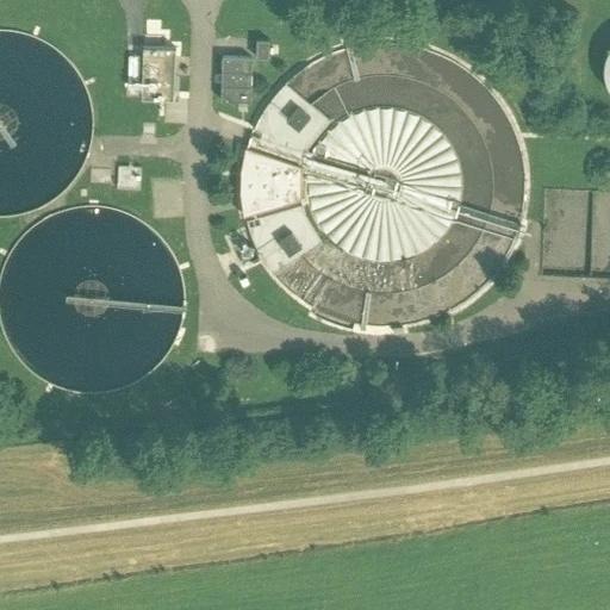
[(256,56),(268,57),(269,39),(256,38),(256,56)]
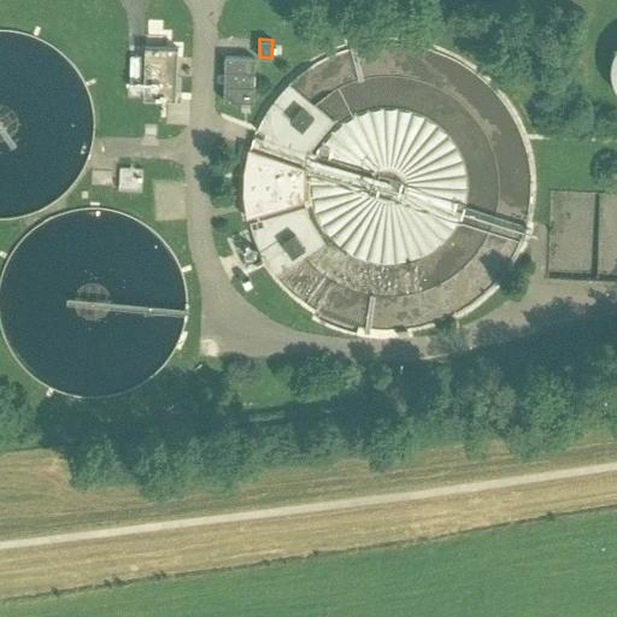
[(142,99),(176,100),(177,48),(145,47),(142,99)]
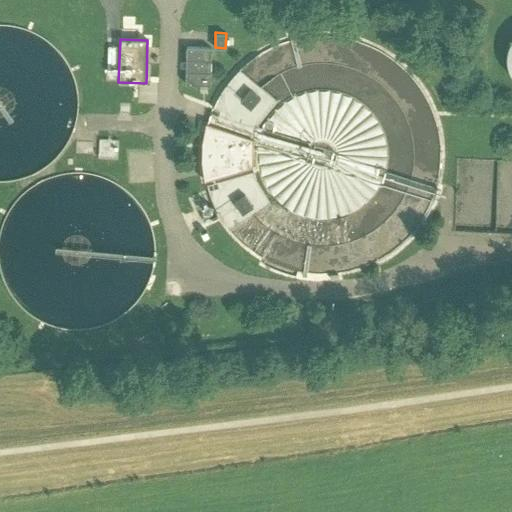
[(187,85),(212,85),(212,48),(187,48),(187,85)]
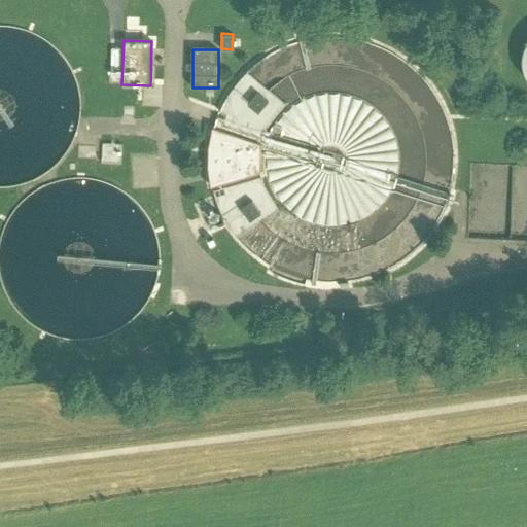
[(213,127),(259,143),(262,135),(268,124),(269,121),(273,116),(277,111),(284,103),(246,72),(238,80),(232,88),(226,95),(222,103),(218,111),(225,114),(223,118),(216,116),(213,127)]
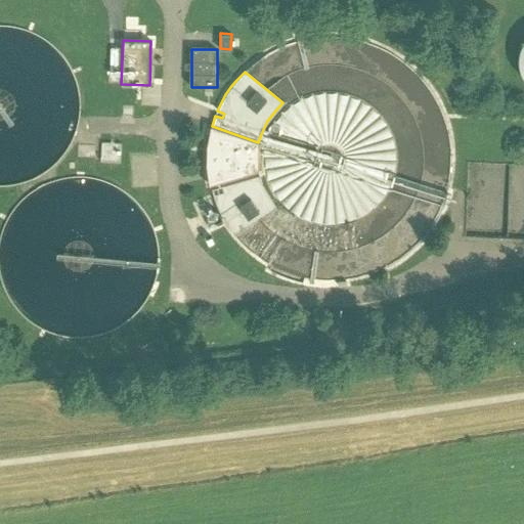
[(217,182),(257,171),(259,142),(258,142),(212,126),(210,126),(207,139),(205,150),(205,162),(206,172),(208,185),(217,182)]
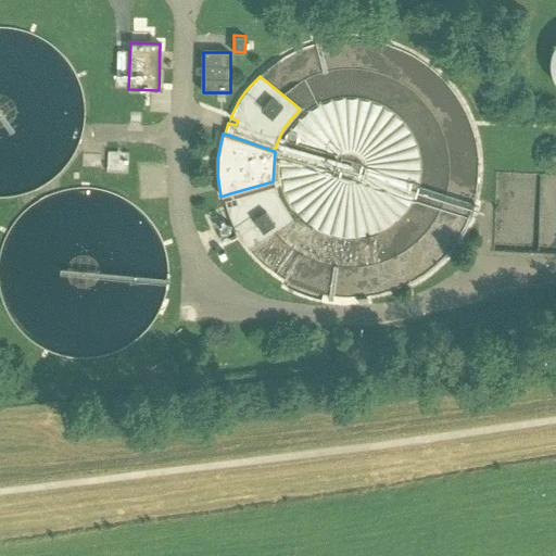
[(108,151),(106,172),(127,173),(128,152),(121,152),(117,151),(108,151)]
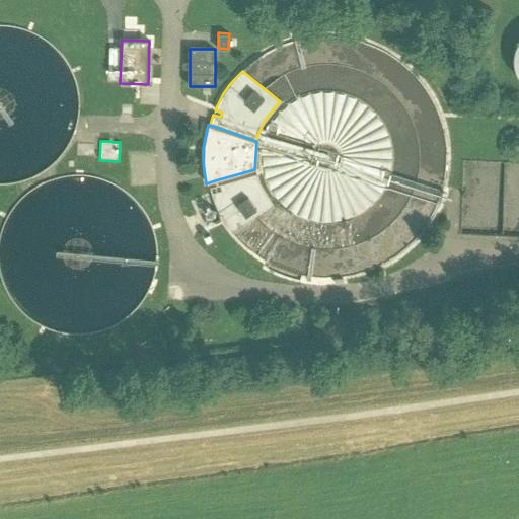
[(254,169),(215,180),(216,186),(209,188),(212,199),(215,207),(218,213),(221,219),(226,226),(231,233),(273,206),(258,183),(255,174),(254,169)]
